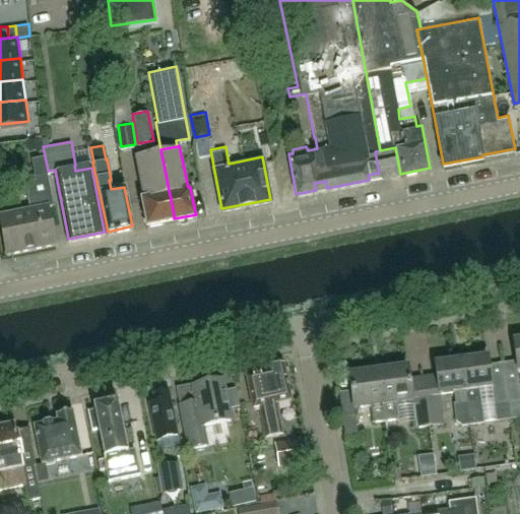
[(174,218),(174,214),(160,149),(135,154),(143,196),(141,196),(146,222),(146,225),(174,218)]
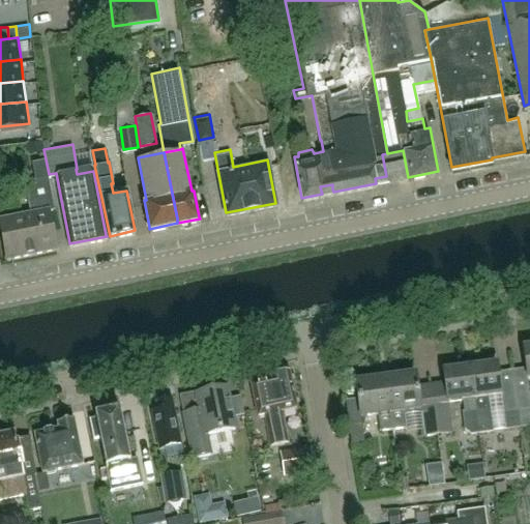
[(55,206),(49,174),(25,179),(31,210),(0,215),(0,216),(8,256),(56,246),(49,207),(55,206)]
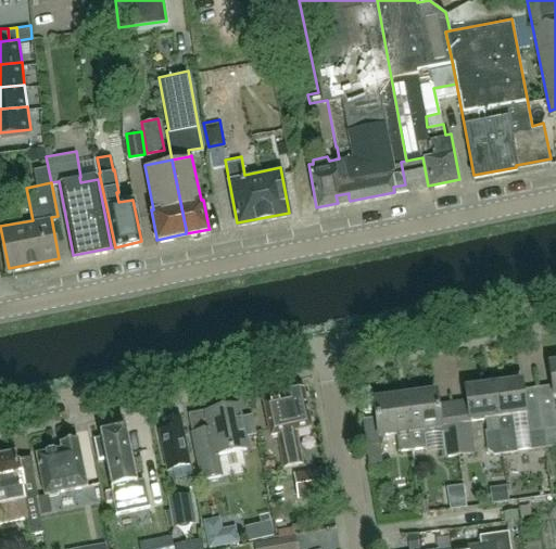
[(552,390),(538,392),(543,426),(555,423),(555,413),(553,393),(555,392),(555,353),(548,355),(550,358),(547,359),(552,390)]
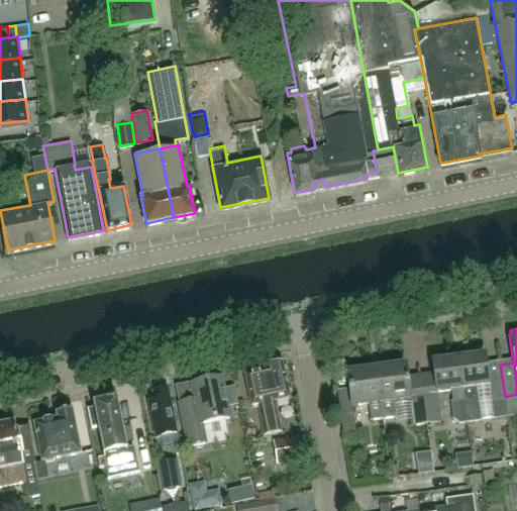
[(484,350),(482,350),(481,346),(469,347),(469,352),(457,353),(468,418),(481,416),(478,392),(475,392),(474,384),(488,382),(493,415),(507,413),(505,397),(500,365),(486,367),(484,350)]
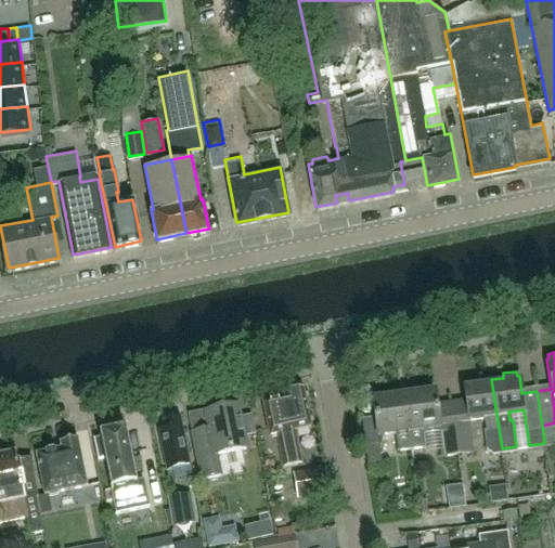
[(493,449),(502,448),(491,379),(478,381),(477,377),(464,378),(465,383),(462,383),(465,401),(451,403),(459,449),(473,448),(468,417),(486,415),(487,423),(483,423),(487,444),(493,449)]
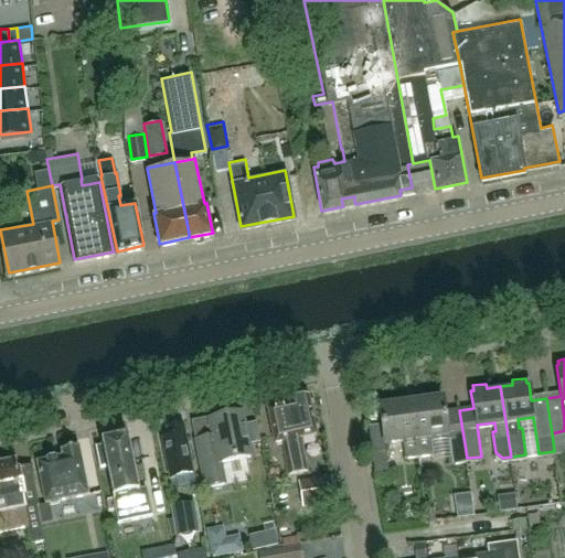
[(467,458),(459,410),(444,412),(441,395),(438,395),(438,390),(423,393),(424,397),(411,399),(417,452),(434,450),(432,431),(446,429),(450,460),(467,458)]
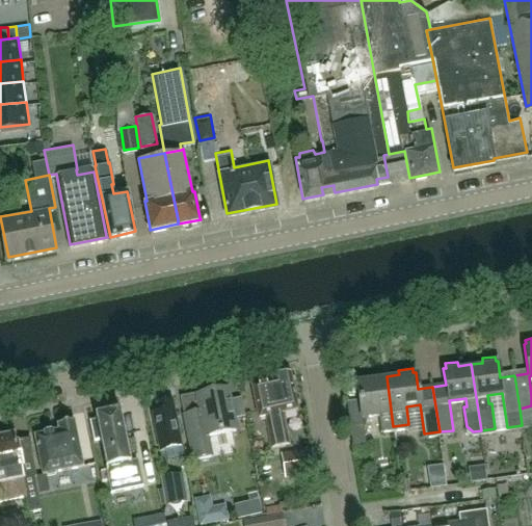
[(273,377),(253,382),(259,414),(265,413),(272,444),(289,441),(283,410),(298,406),(291,370),(272,373),(273,377)]
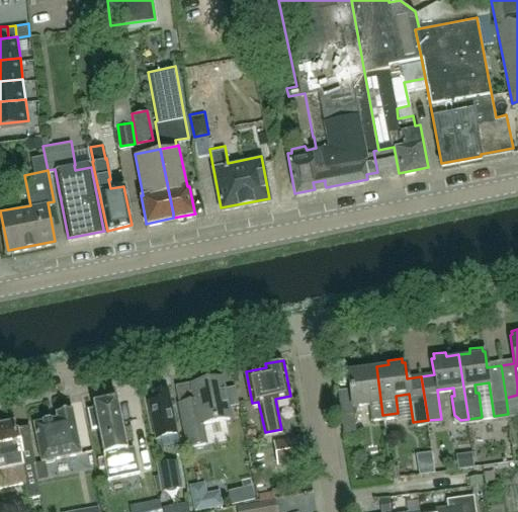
[(370,417),(382,415),(376,366),(348,369),(351,387),(338,389),(344,430),(357,428),(353,402),(368,400),(370,417)]
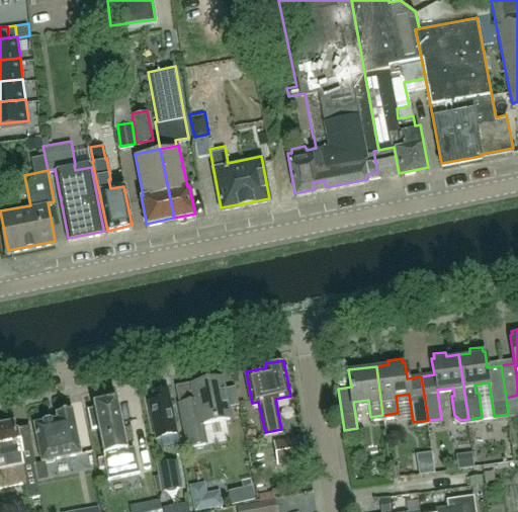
[(195,397),(179,400),(188,442),(204,439),(200,420),(229,414),(221,374),(191,380),(195,397)]
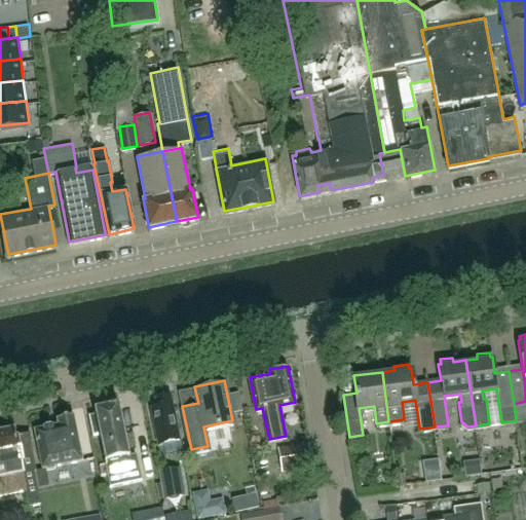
[(172,392),(156,395),(158,403),(151,404),(159,441),(181,437),(172,392)]
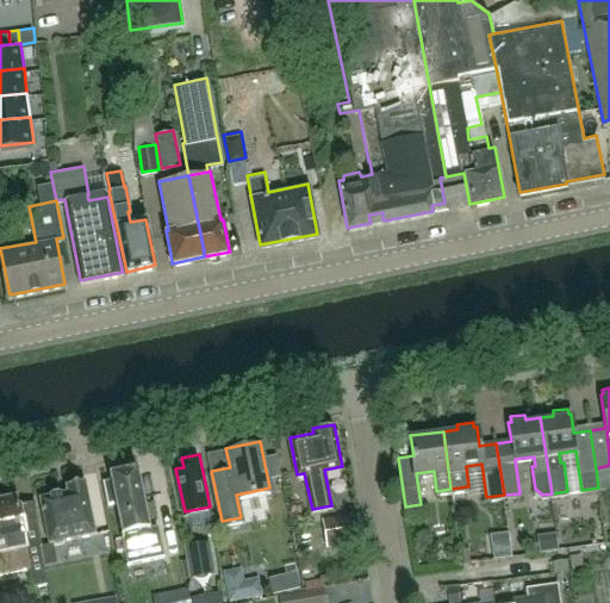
[(107,501),(116,499),(129,560),(165,553),(161,533),(153,534),(138,466),(126,468),(128,470),(111,473),(111,474),(101,477),(107,501)]
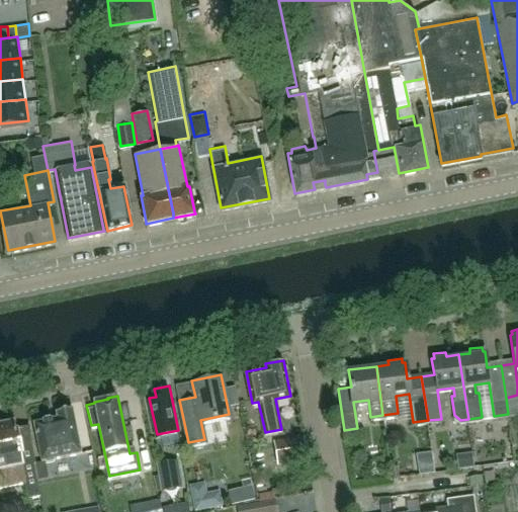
[(58,416),(34,421),(42,458),(82,450),(72,406),(57,409),(58,416)]
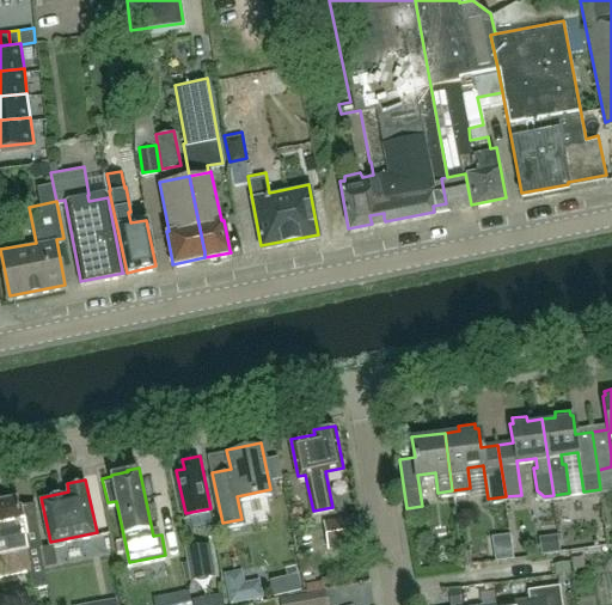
[(0,570),(31,564),(36,587),(49,584),(41,543),(43,543),(34,500),(19,503),(17,495),(0,497),(0,570)]
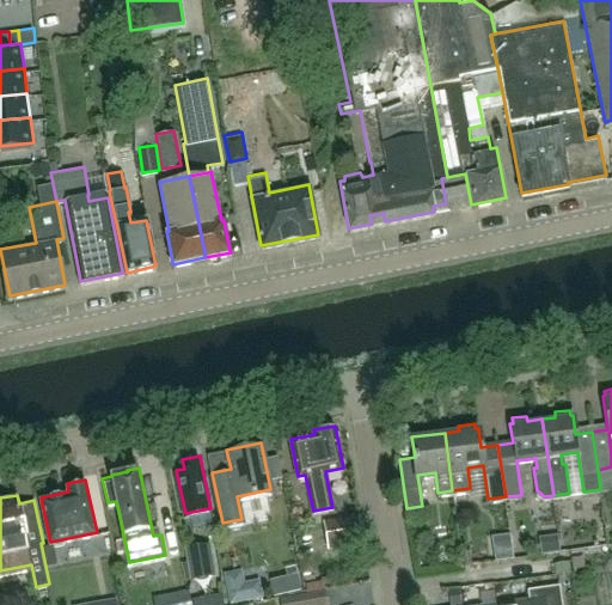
[(324,519),(329,544),(329,545),(362,539),(359,513),(324,519)]
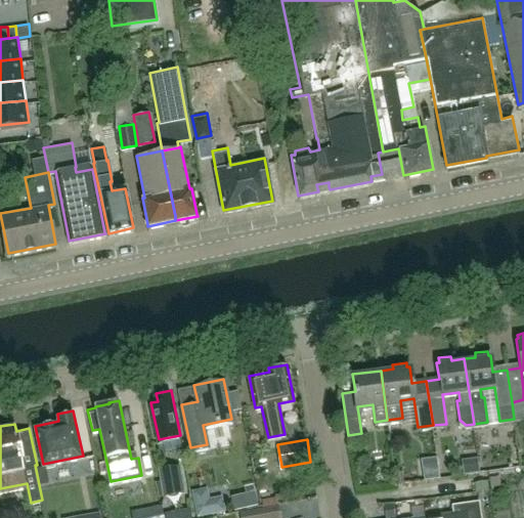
[(162,466),(162,467),(166,492),(184,489),(180,463),(162,466)]
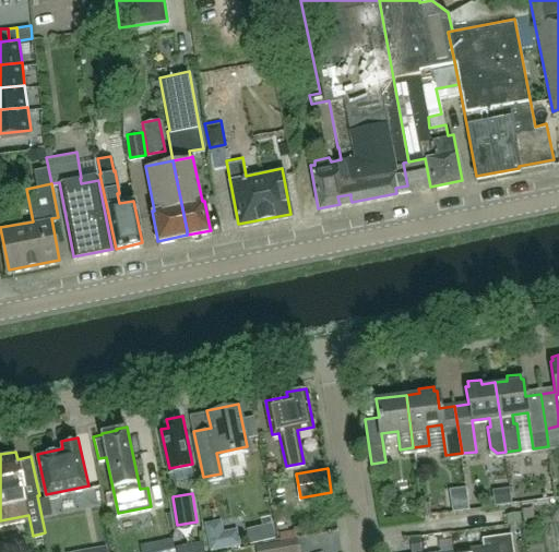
[(221,517),(206,520),(212,547),(239,540),(236,526),(223,529),(221,517)]
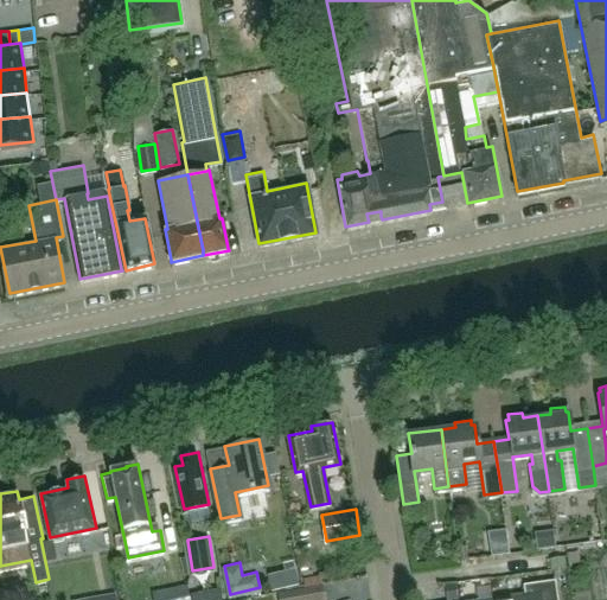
[(304,585),(323,581),(320,573),(302,576),(304,585)]
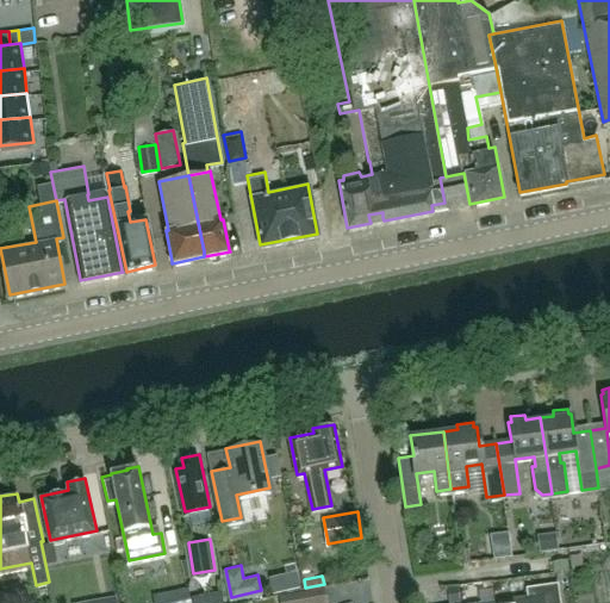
[(159,589),(161,602),(191,602),(187,583),(159,589)]
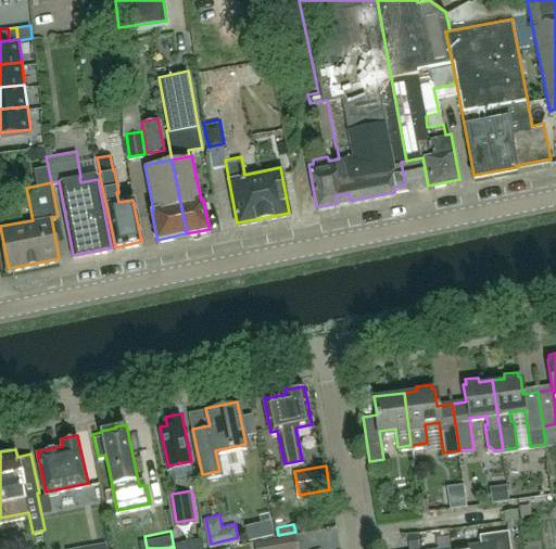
[(481,543),(451,547),(451,548),(509,548),(508,531),(480,535),(481,543)]
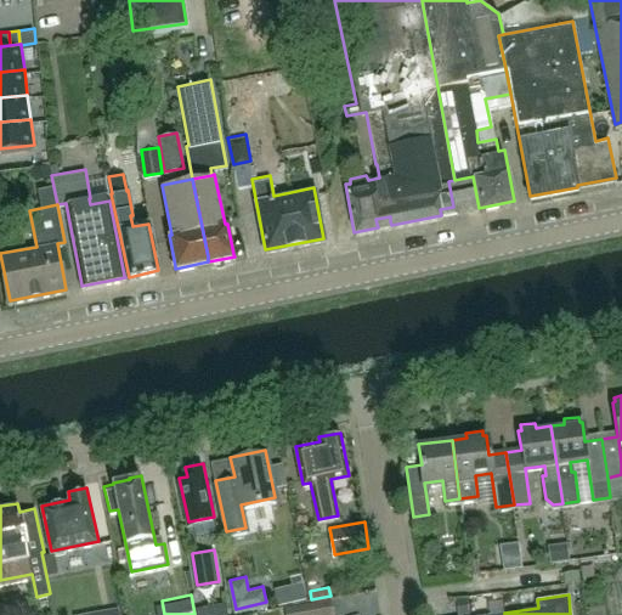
[(331,596),(311,599),(283,604),(284,614),(318,614),(333,613),(332,596),(331,596)]
